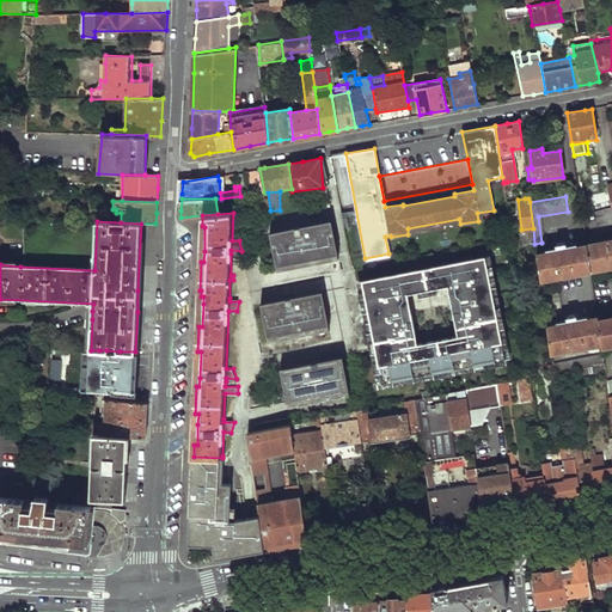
[(337,255),(330,221),(269,233),(275,267),(276,267),(337,255)]
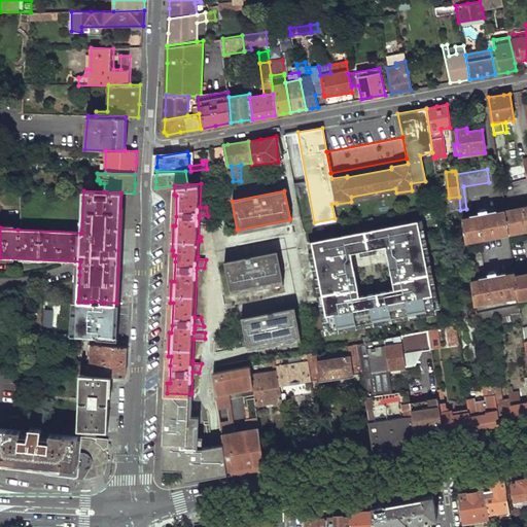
[(526,207),(504,212),(508,234),(526,230),(526,207)]
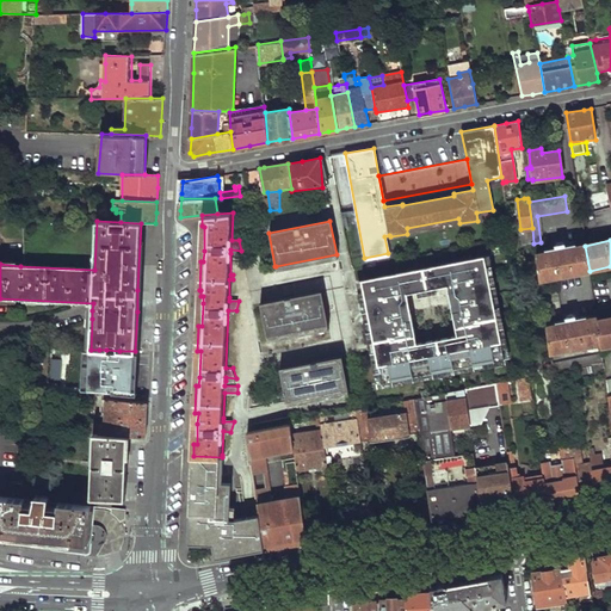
[(537,269),(539,279),(590,271),(585,246),(565,250),(563,245),(555,247),(555,252),(536,254),(537,269)]
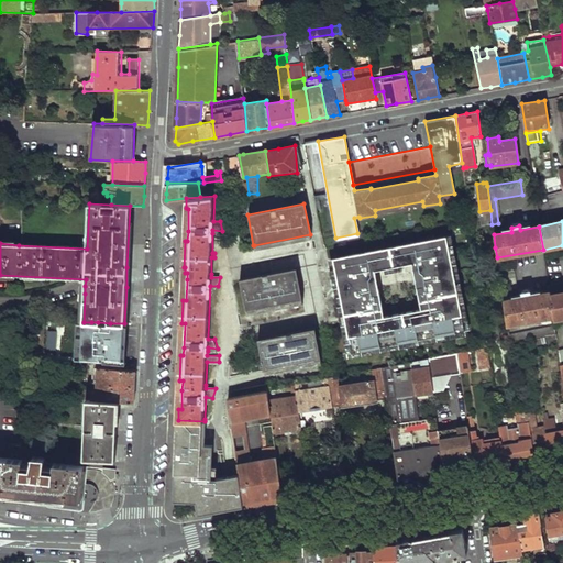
[(254,250),(310,239),(310,234),(254,245),(254,250)]
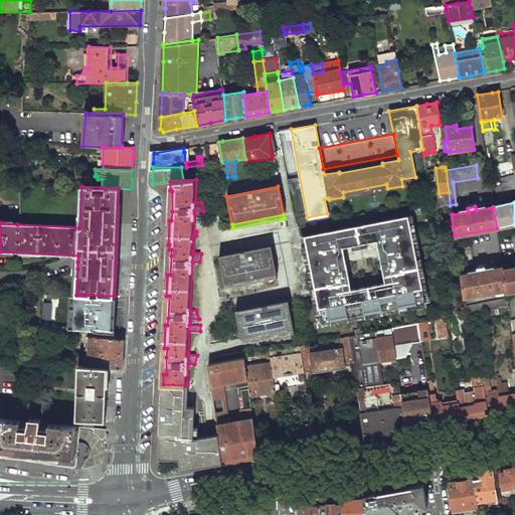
[(377,240),(412,233),(408,216),(331,230),(334,248),(377,240)]
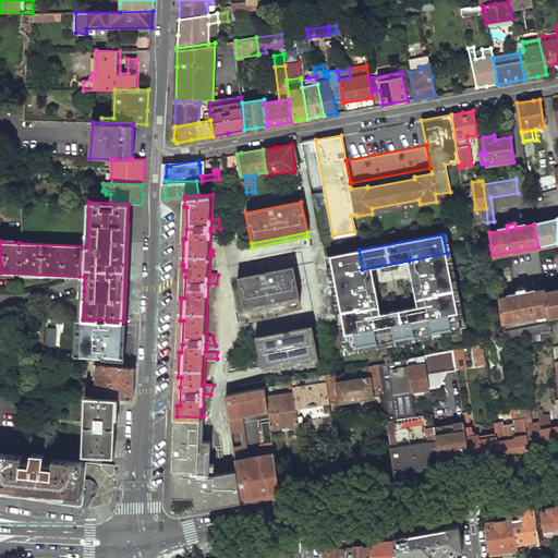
[(337,293),(365,288),(362,269),(359,250),(330,256),(337,293)]
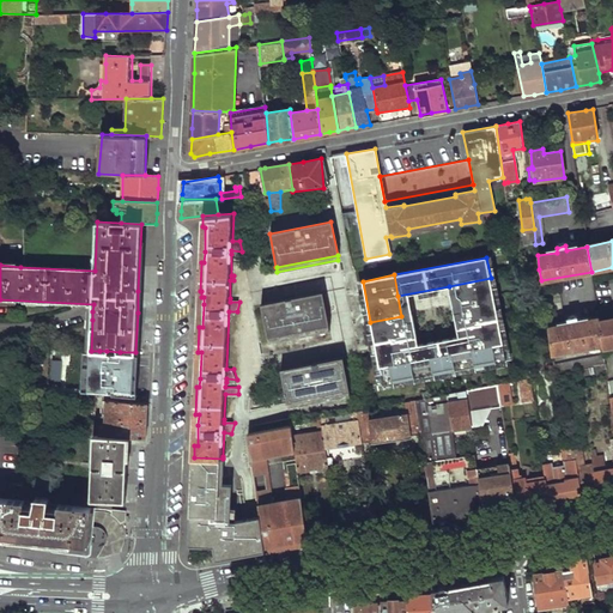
[(495,298),(491,278),(449,286),(453,307),(495,298)]
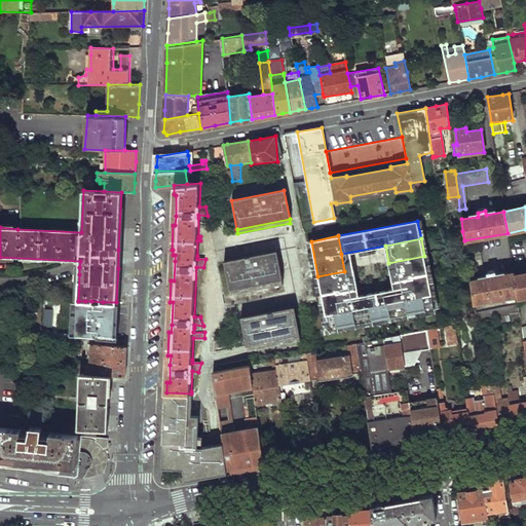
[(282,279),(276,251),(223,261),(228,290),(229,290),(282,279)]
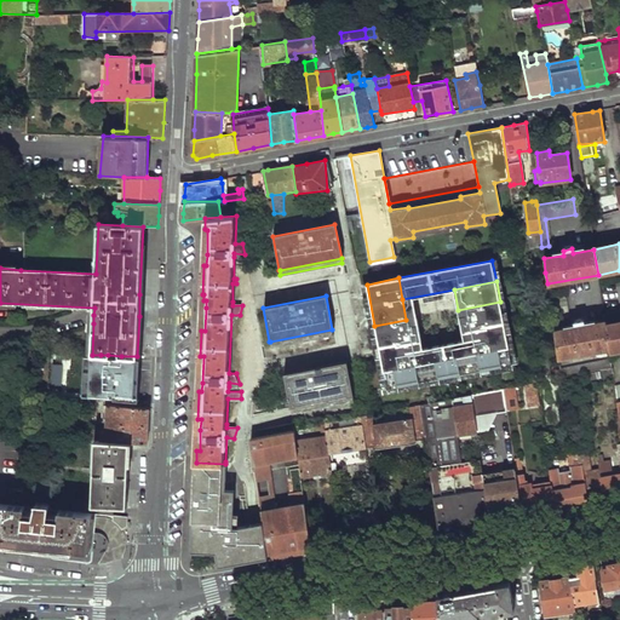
[(388,389),(512,365),(500,302),(458,310),(464,340),(423,349),(417,317),(406,320),(374,326),(388,389)]
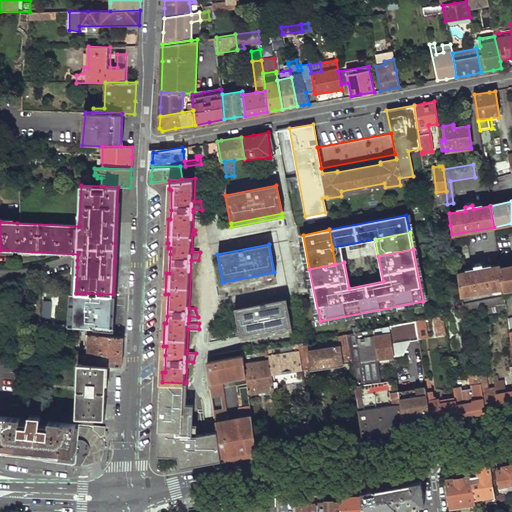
[(458,273),(461,294),(504,288),(501,269),(500,266),(483,269),(482,264),(474,266),(475,270),(458,273)]
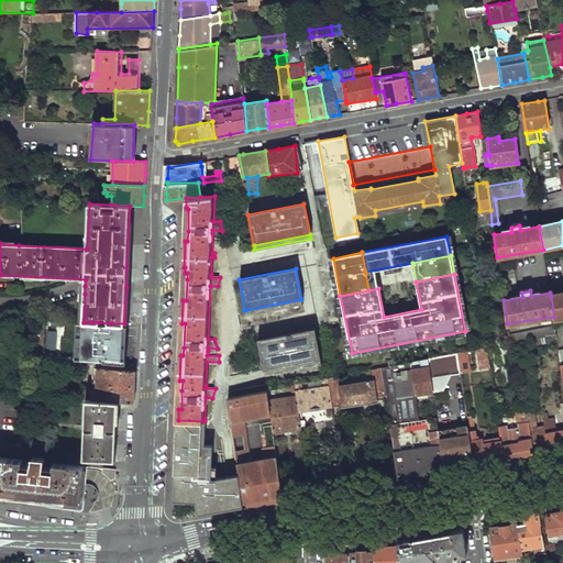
[(554,317),(554,319),(562,317),(562,294),(551,296),(554,317)]
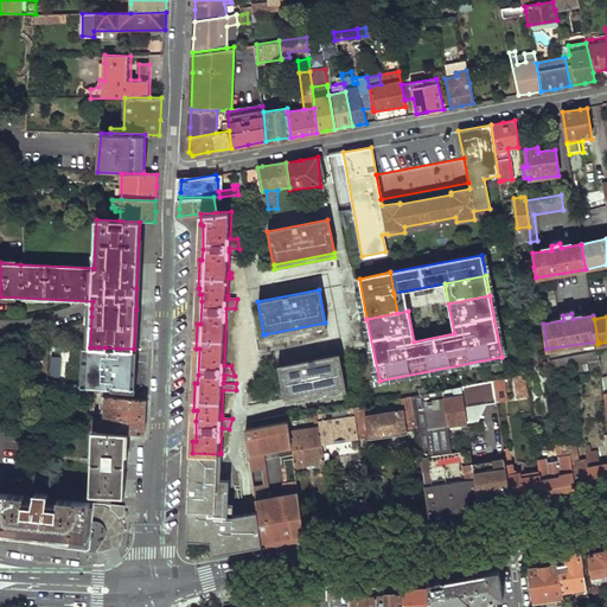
[(264,339),(325,327),(325,323),(264,334),(264,339)]
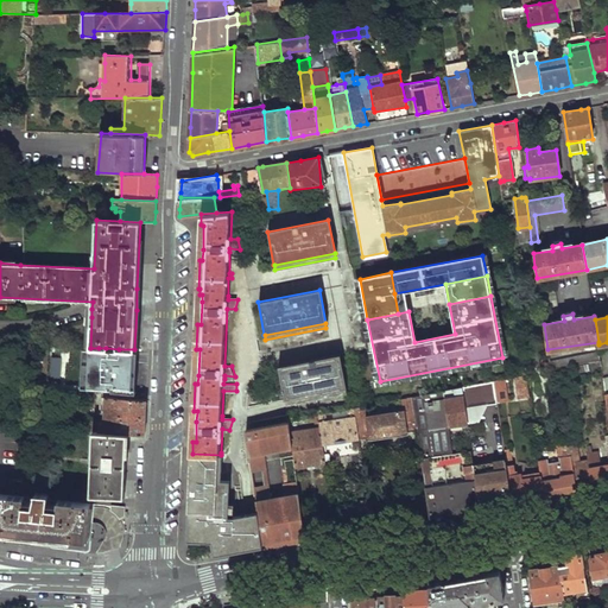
[(133,387),(134,349),(90,348),(89,386),(133,387)]
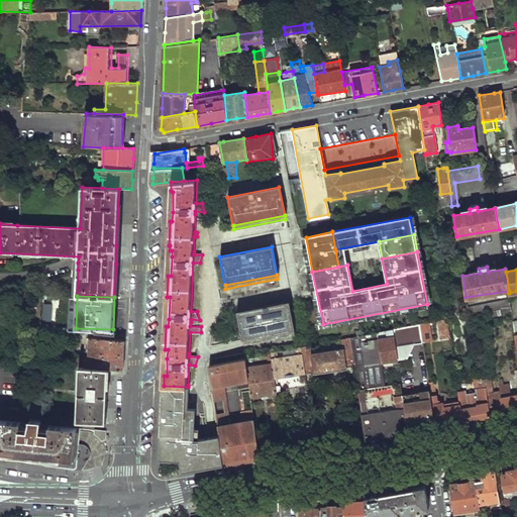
[(468,307),(469,315),(486,312),(489,311),(506,308),(512,307),(510,300),(468,307)]
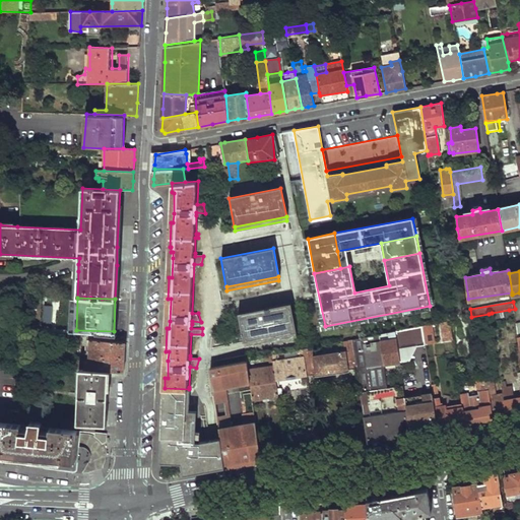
[(295,332),(296,332),(289,304),(237,314),(243,342),(295,332)]
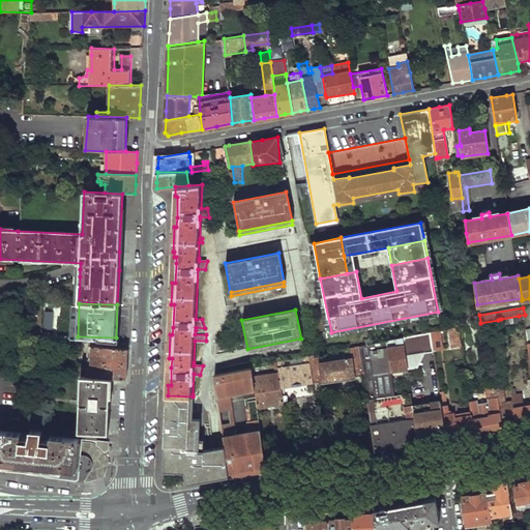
[(471,312),(474,327),(479,327),(478,323),(480,323),(479,315),(478,311),(471,312)]
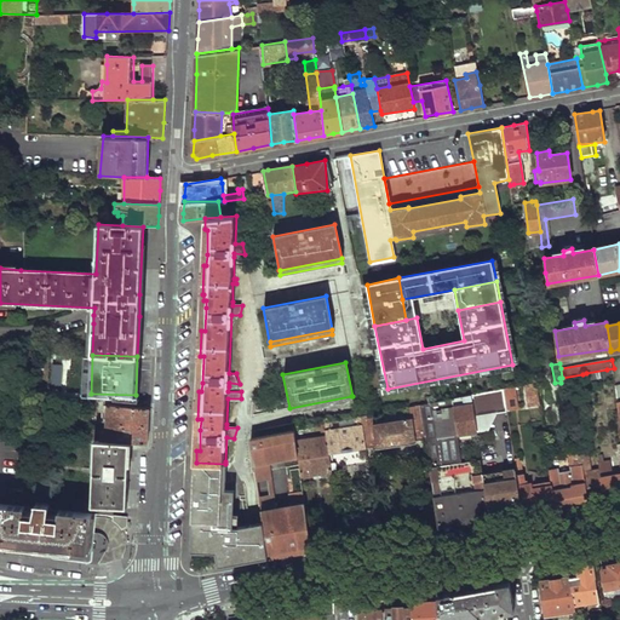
[(535,383),(524,385),(527,406),(539,403),(535,383)]
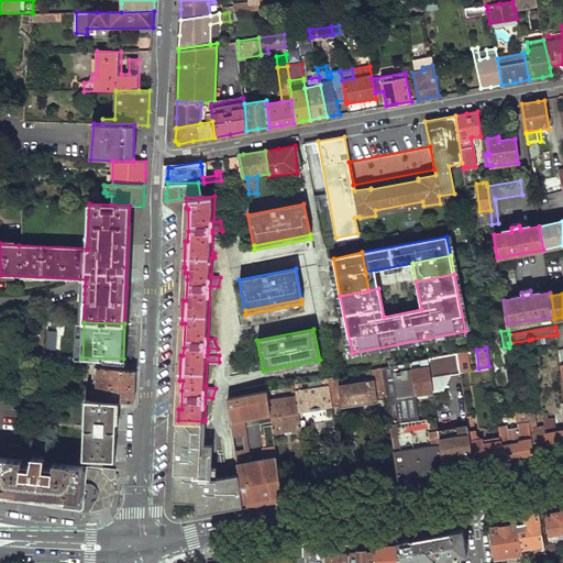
[(456,353),(459,367),(466,367),(464,352),(456,353)]
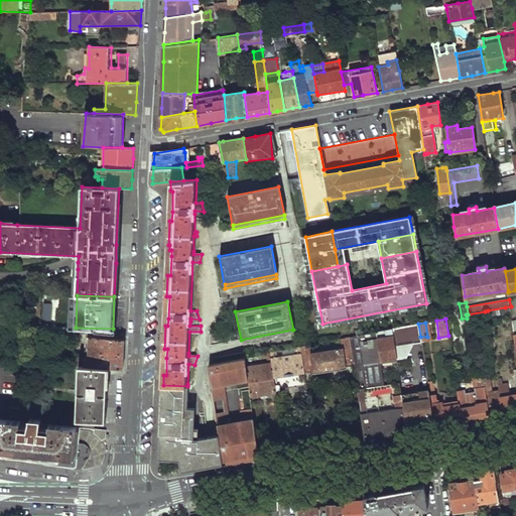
[(418,324),(391,329),(394,348),(421,343),(420,337),(418,324)]
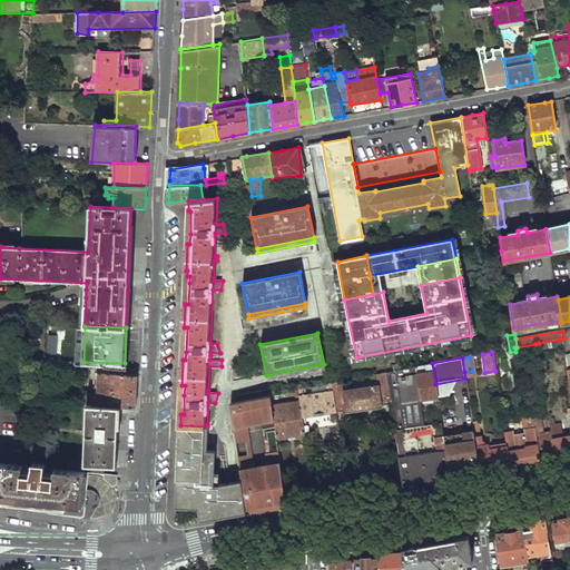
[(432,363),(413,367),(420,401),(420,400),(438,397),(435,384),(432,363)]
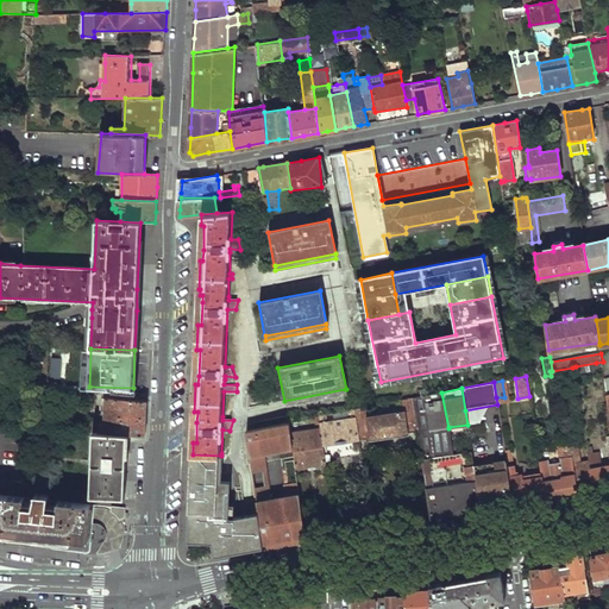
[(286,406),(346,394),(345,389),(284,401),(286,406)]
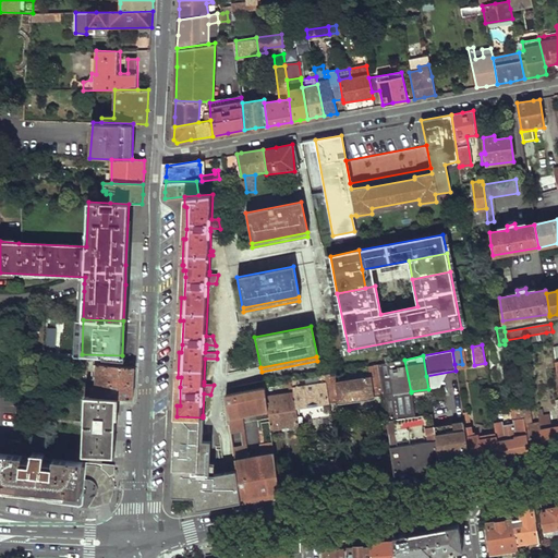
[(404,360),(377,365),(381,396),(411,392),(404,360)]
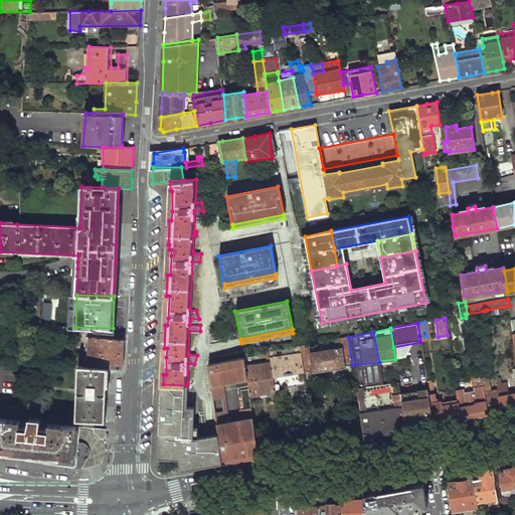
[(71,357),(70,366),(76,366),(109,368),(123,368),(124,353),(125,338),(90,337),(89,351),(97,351),(96,359),(71,357)]
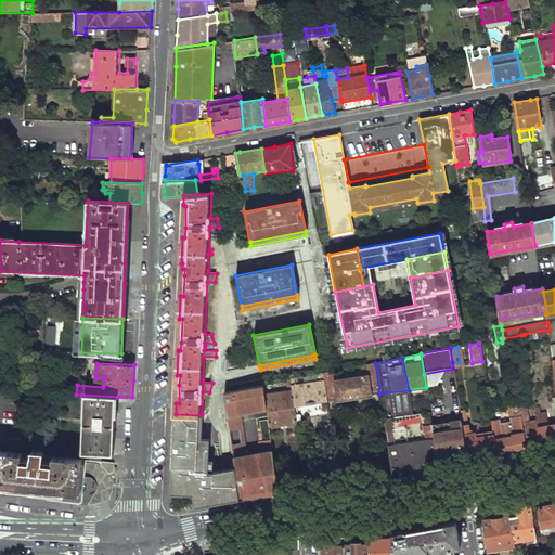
[(326,399),(326,402),(336,400),(336,402),(371,397),(370,395),(379,394),(375,363),(365,365),(366,375),(334,381),(332,372),(322,374),(326,399)]
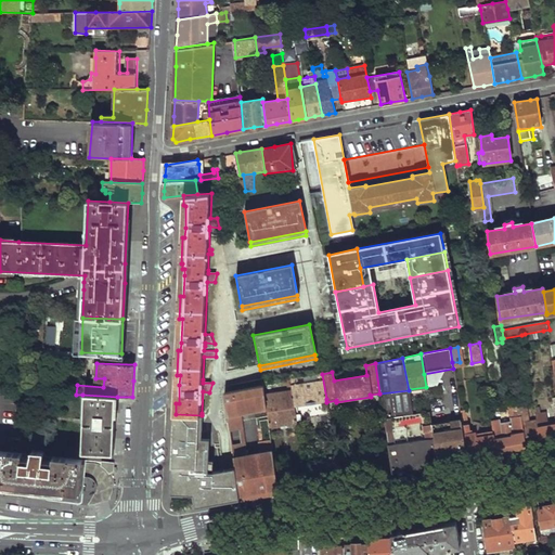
[(291,391),(293,404),(326,399),(322,374),(315,375),(317,382),(298,385),(297,383),(301,382),(300,378),(289,381),(291,387),(291,391)]
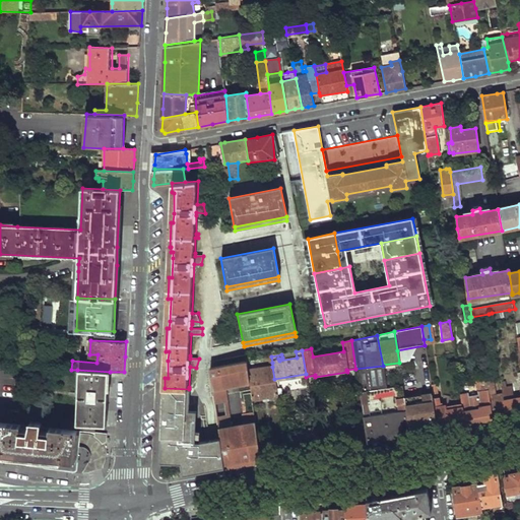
[(208,367),(212,388),(224,386),(250,382),(249,370),(248,368),(247,361),(208,367)]
